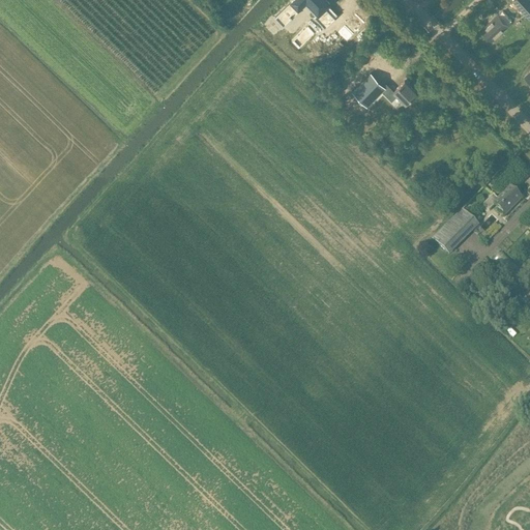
[(291,0),(290,1),(298,9),(304,3),(306,1),(318,12),(316,15),(314,16),(324,27),(334,18),(324,6),(327,3),(324,0),(291,0)]
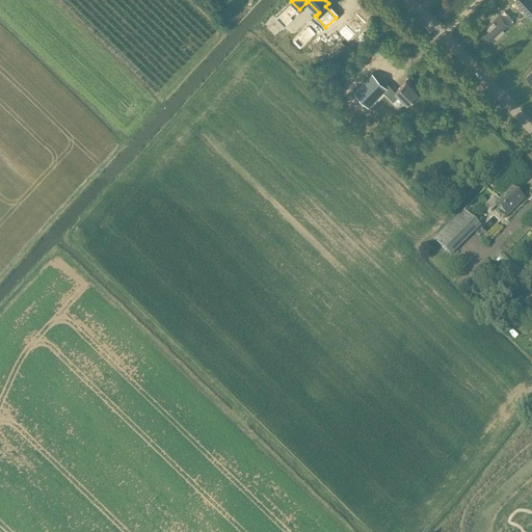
[(531,20),(531,0),(514,0),(513,1),(531,20)]
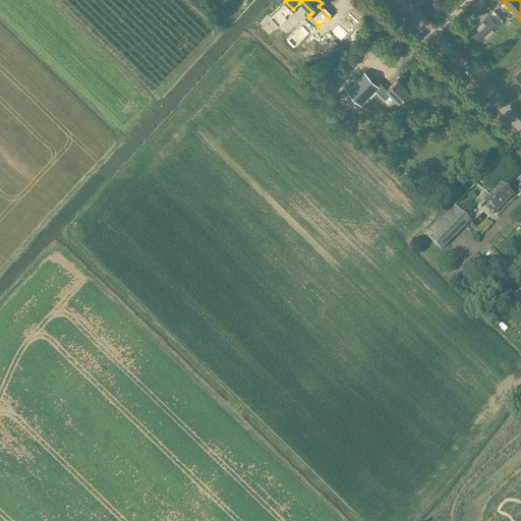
[(278,8),(271,15),(278,23),(286,16),(278,8)]
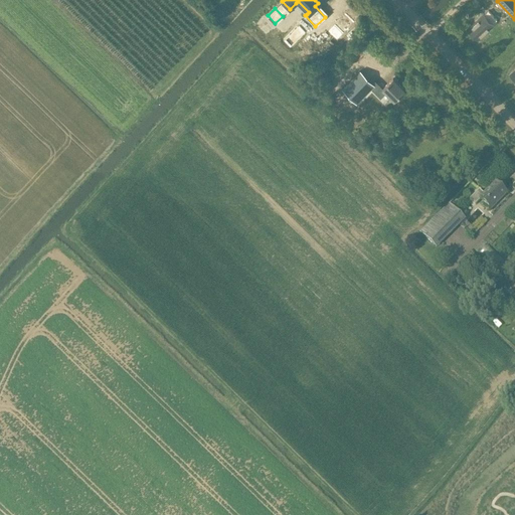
[(493,25),(483,15),(468,29),(478,39),(493,25)]
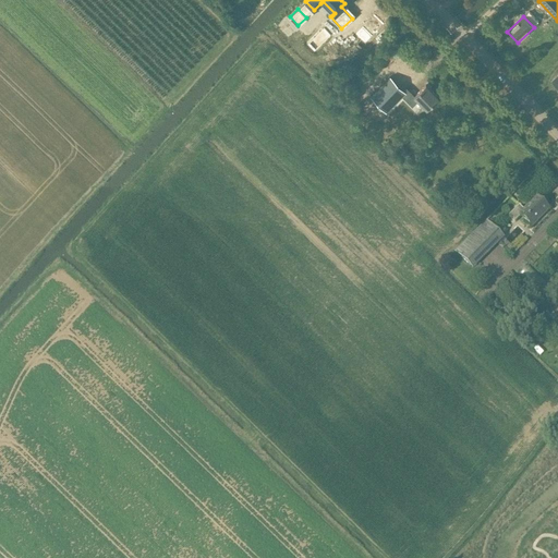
[(372,33),(364,25),(358,33),(365,40),(372,33)]
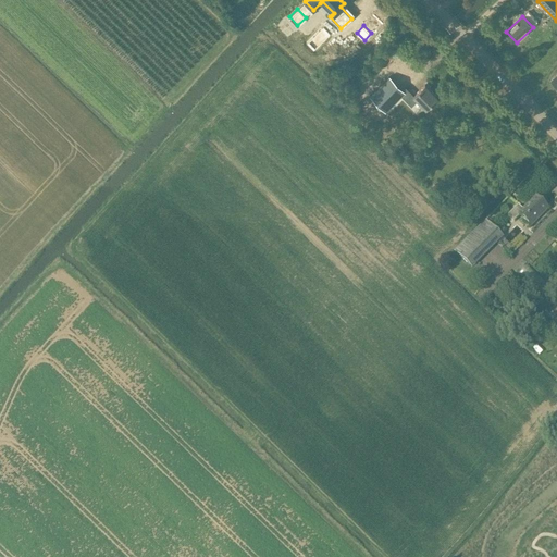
[(400,82),(398,84),(390,76),(375,91),(392,109),(405,97),(408,100),(412,104),(418,100),(426,109),(437,98),(425,85),(413,96),(409,91),(400,82)]
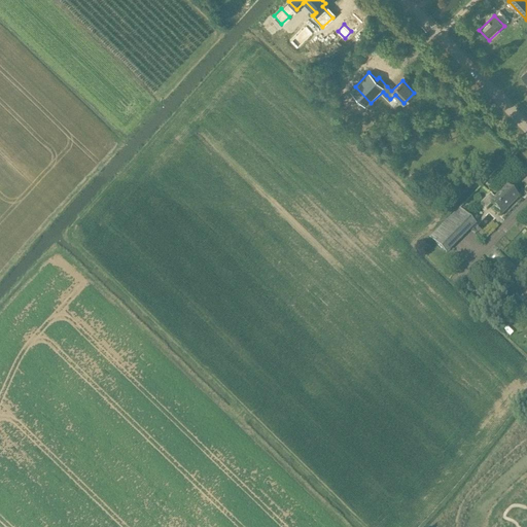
[(419,137),(413,132),(397,147),(402,153),(419,137)]
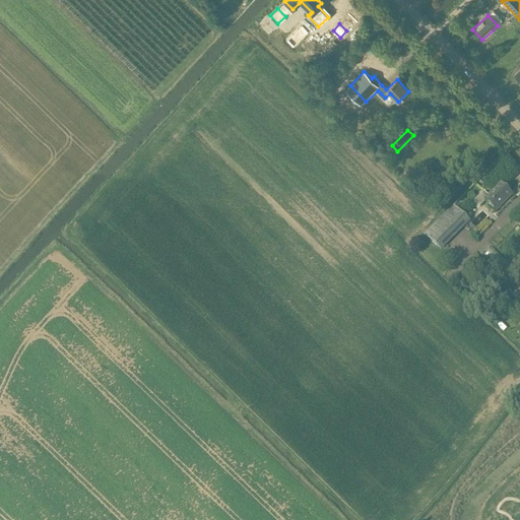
[(401,158),(393,149),(387,155),(396,164),(401,158)]
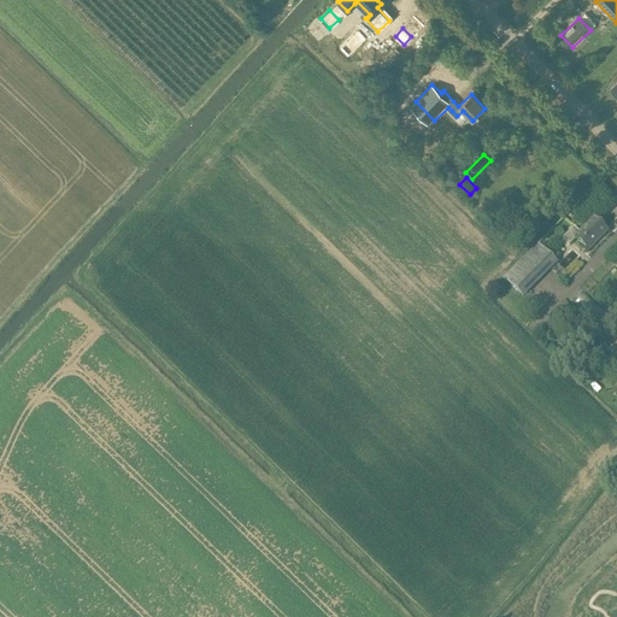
[(609,231),(594,218),(580,233),(575,228),(563,240),(570,246),(579,238),(582,241),(580,245),(588,252),(609,231)]
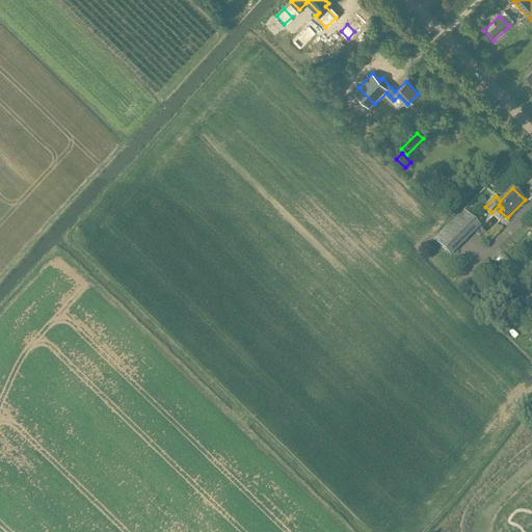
[(481,227),(463,210),(433,240),(451,257),(481,227)]
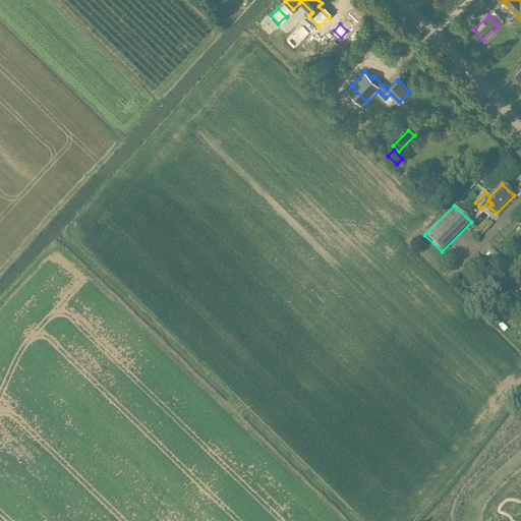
[(509,277),(516,270),(494,248),(486,255),(509,277)]
